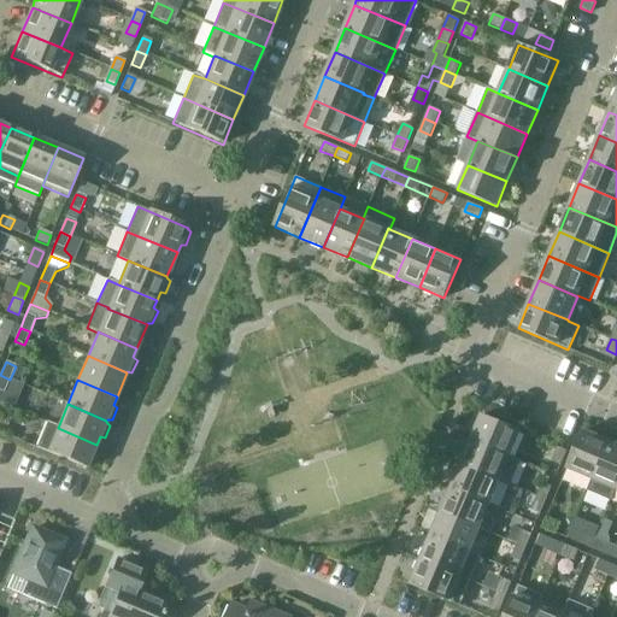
[(471,440),(510,457),(521,432),(481,416),(471,440)]
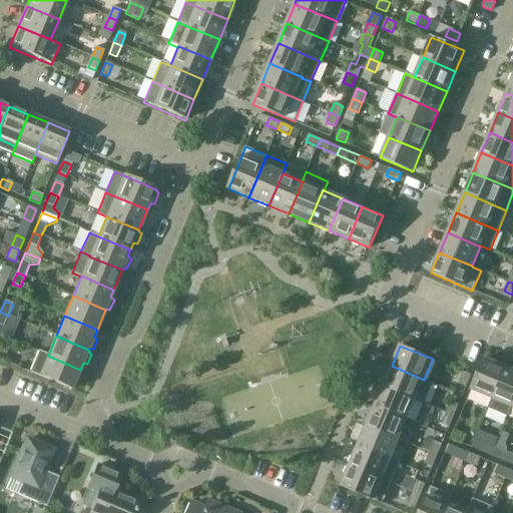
[(30,373),(70,389),(71,390),(80,370),(48,356),(39,352),(30,373)]
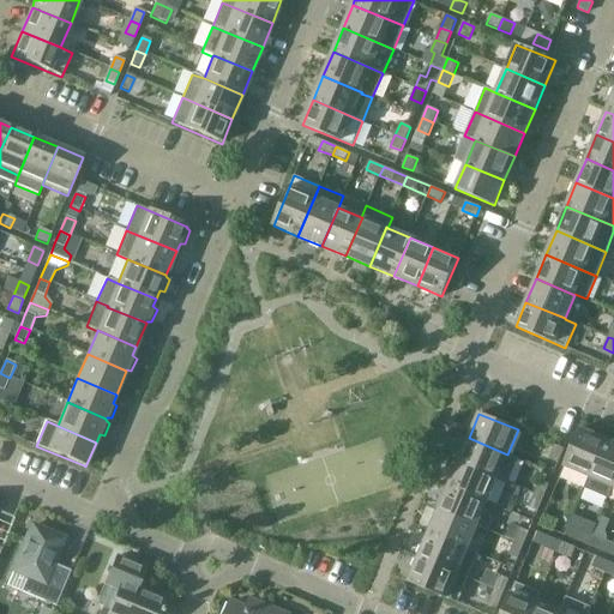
[(589,477),(605,439),(581,429),(564,468),(589,477)]
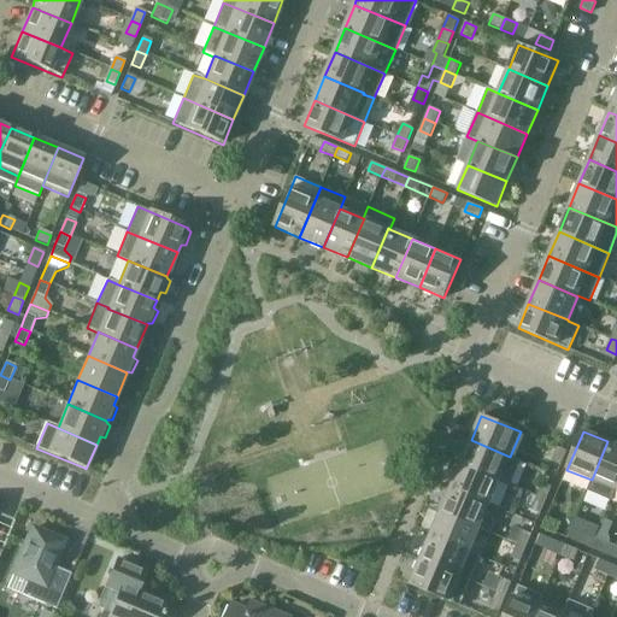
[(510,457),(471,440),(460,464),(500,481),(511,486),(522,462),(510,457)]
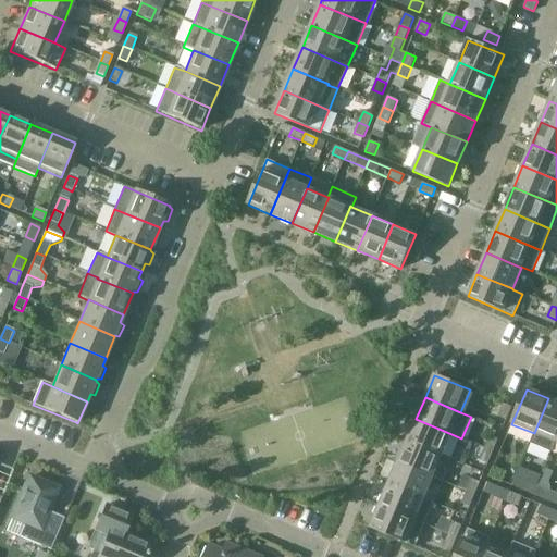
[(534,433),(530,443),(552,453),(556,443),(556,438),(556,401),(548,398),(534,433)]
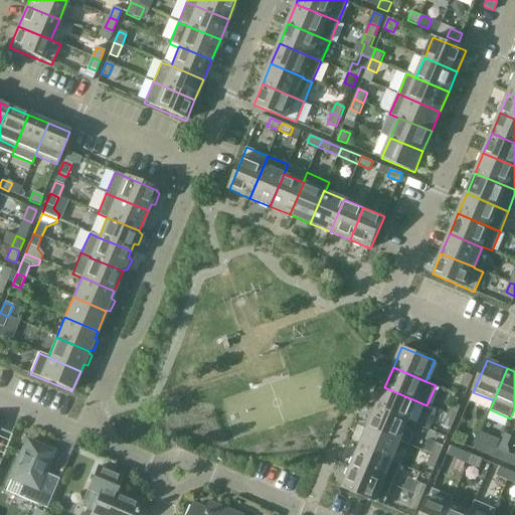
[(460,385),(468,388),(473,377),(465,373),(460,385)]
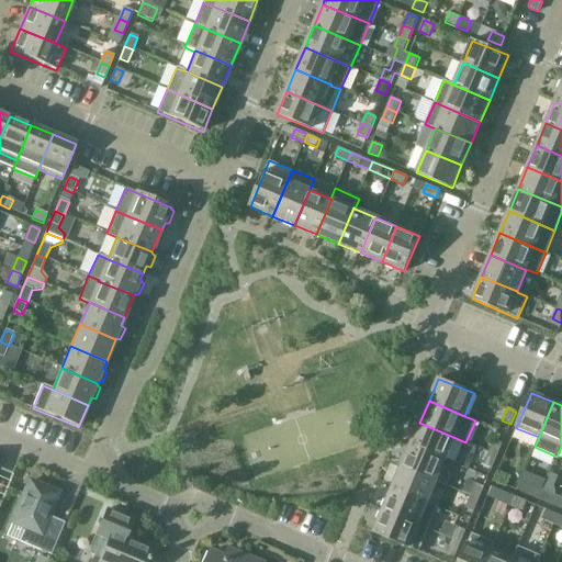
[(411,445),(446,460),(456,438),(419,423),(411,445)]
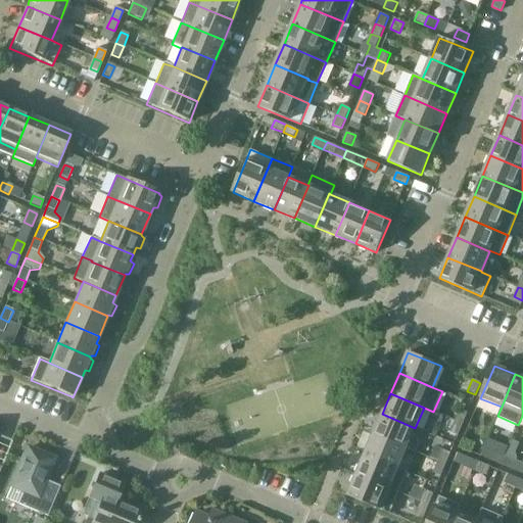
[(460,409),(455,421),(463,424),(468,413),(460,409)]
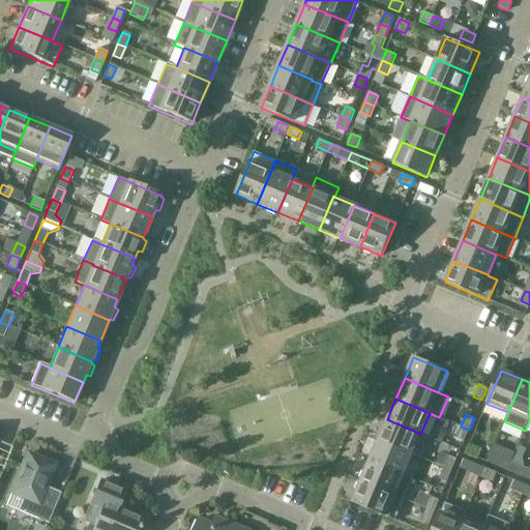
[(420,434),(387,419),(379,440),(412,454),(421,459),(425,449),(422,441),(418,439),(420,434)]
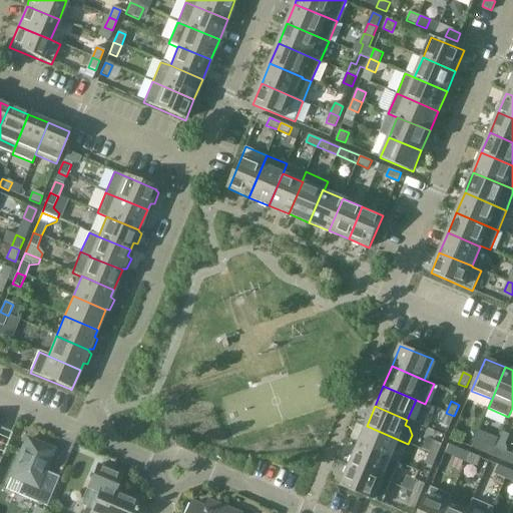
[(441,424),(449,427),(454,416),(446,413),(441,424)]
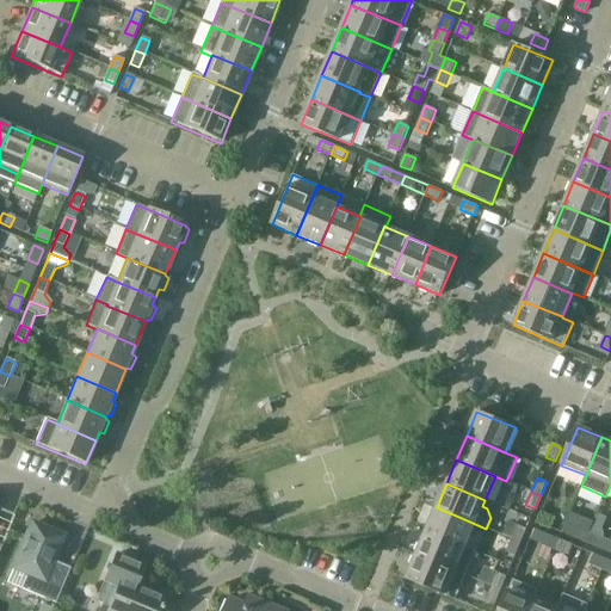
[(464,547),(466,547),(475,524),(437,507),(426,531),(464,547)]
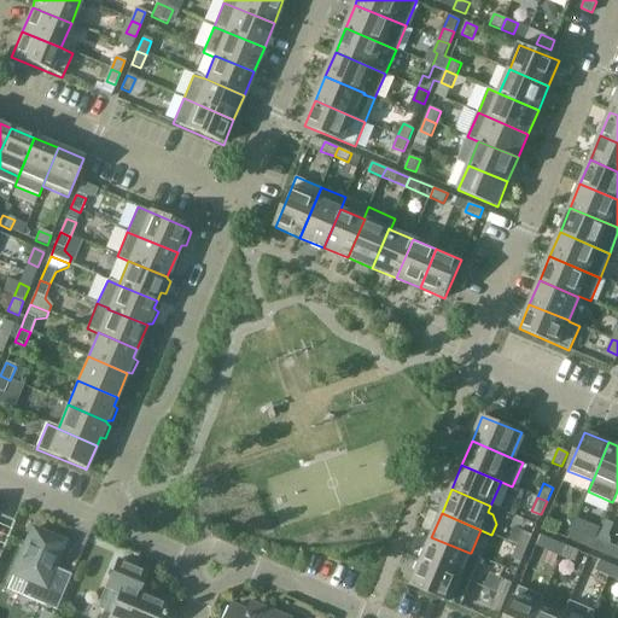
[(543,529),(558,535),(561,525),(547,519),(543,529)]
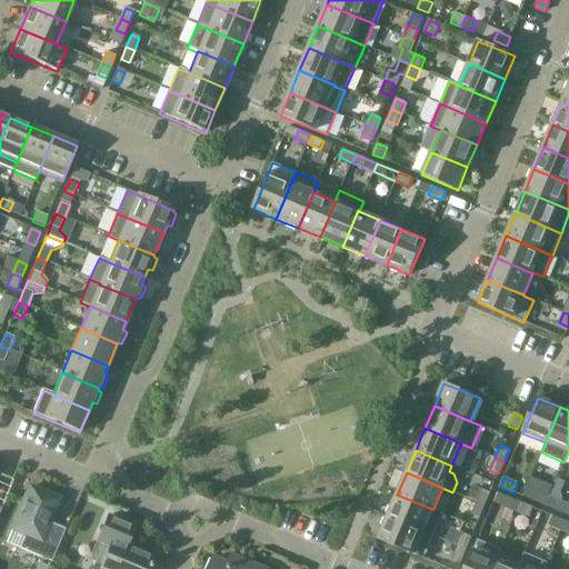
[(30,488),(12,529),(7,543),(19,549),(51,562),(66,529),(49,522),(58,500),(30,488)]
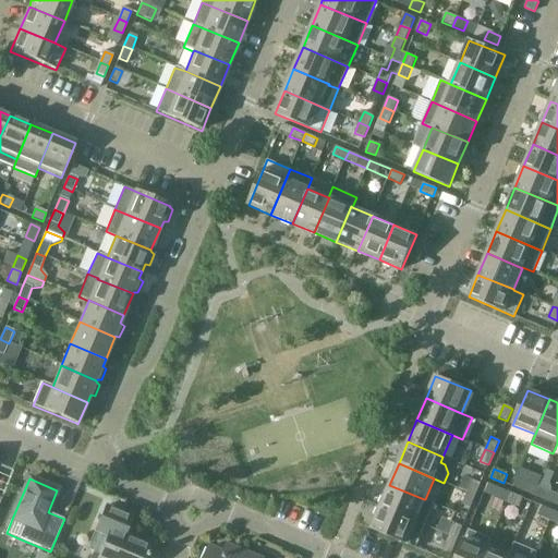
[(472,480),(466,492),(475,496),(481,484),(472,480)]
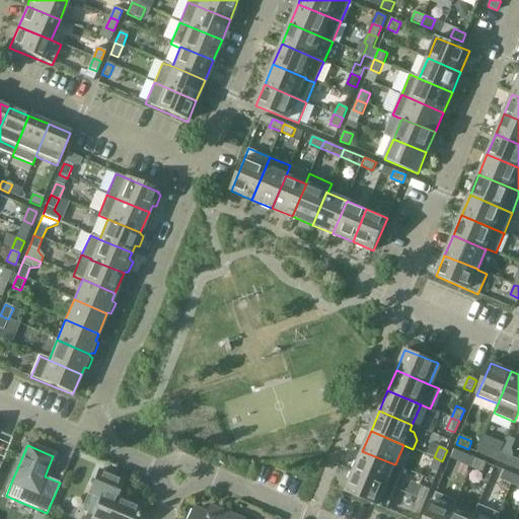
[(486,456),(497,461),(501,453),(489,448),(486,456)]
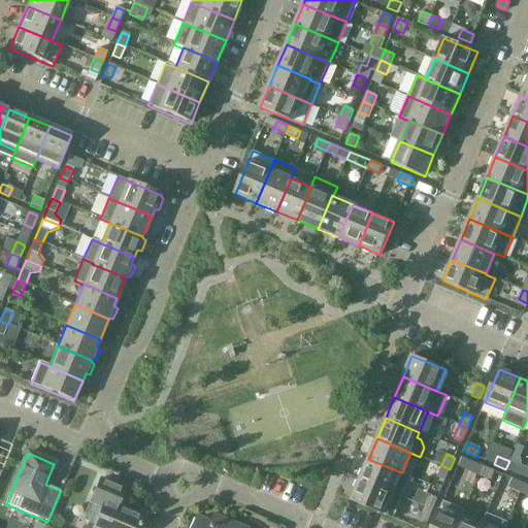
[(360,480),(402,497),(411,476),(402,472),(401,472),(368,459),(360,480)]
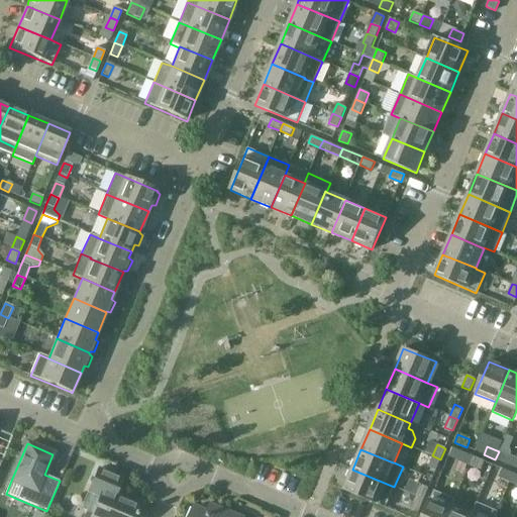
[(457,460),(470,464),(473,456),(461,451),(457,460)]
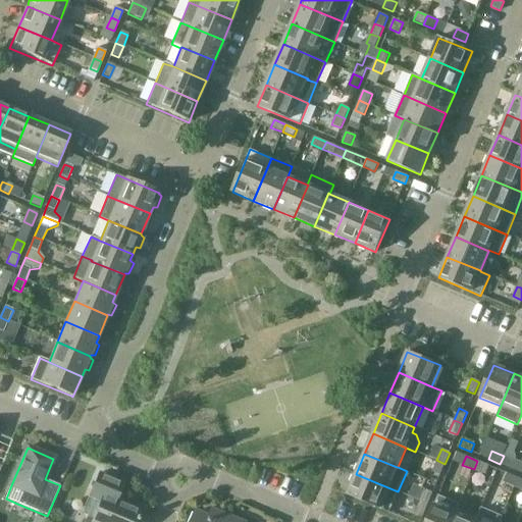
[(500,464),(512,469),(516,461),(504,456),(500,464)]
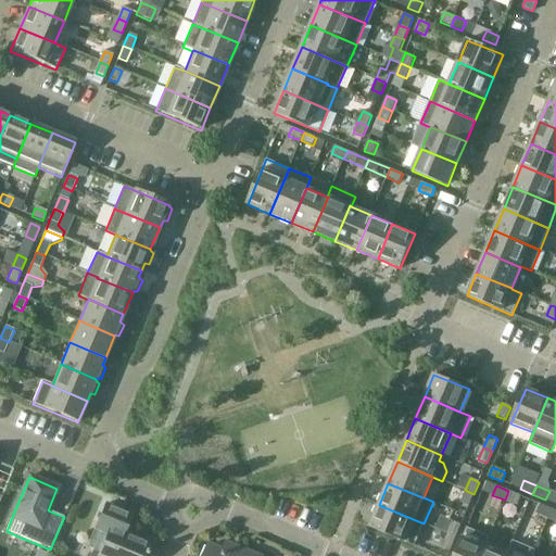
[(460,503),(469,506),(474,494),(465,490),(460,503)]
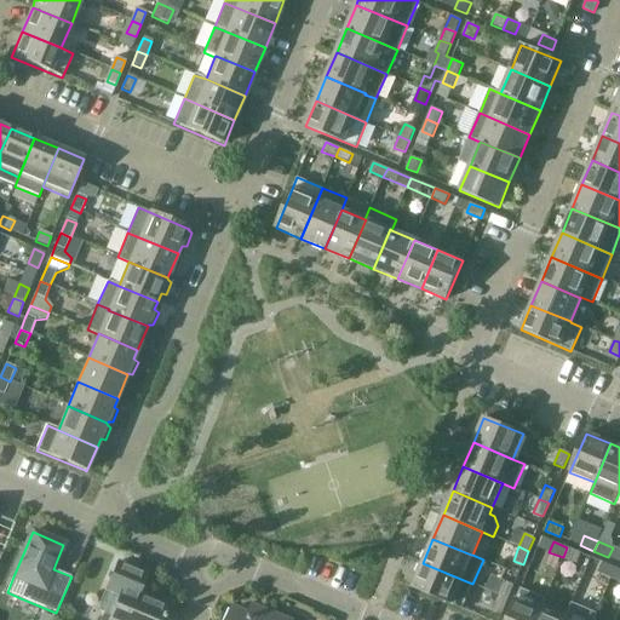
[(577,563),(581,554),(567,547),(563,557),(577,563)]
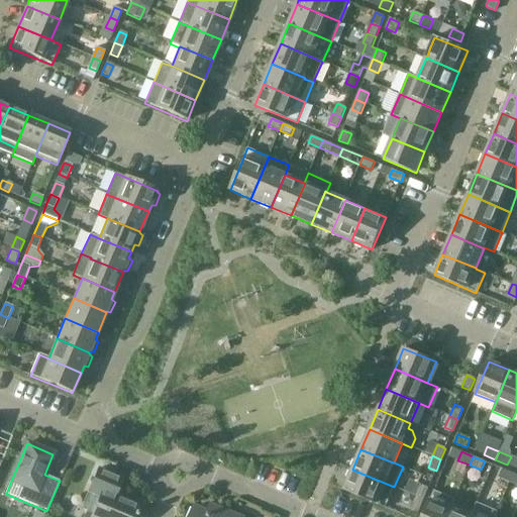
[(498,477),(510,482),(513,474),(501,469),(498,477)]
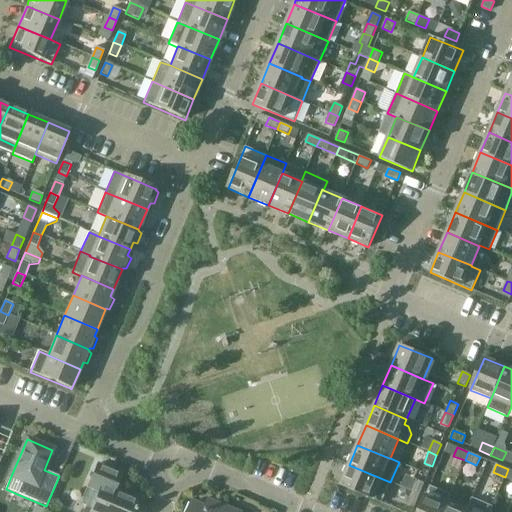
[(390,482),(349,465),(340,485),(382,503),(390,482)]
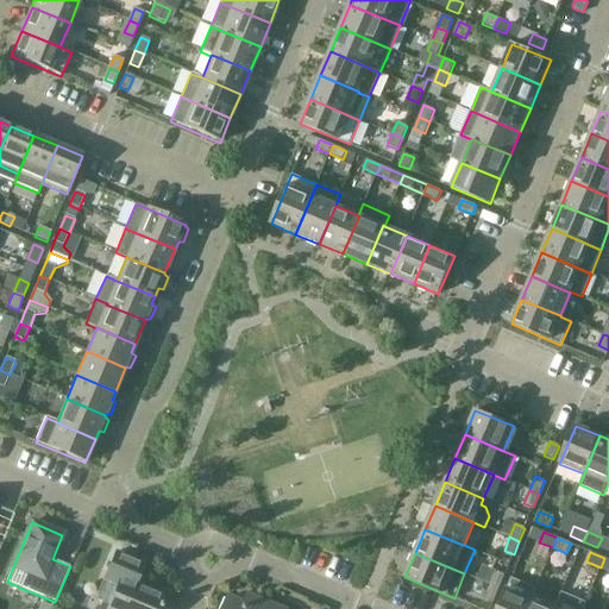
[(500,589),(504,575),(495,571),(489,584),(500,589)]
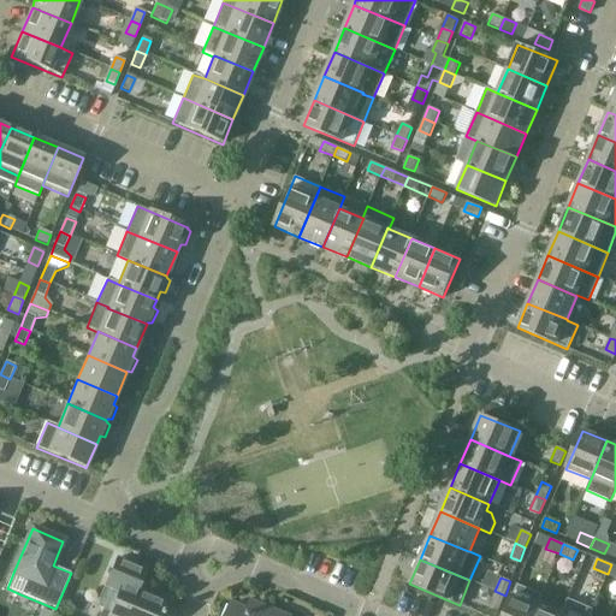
[(100,615),(160,615),(166,603),(123,585),(111,614),(102,610),(100,615)]
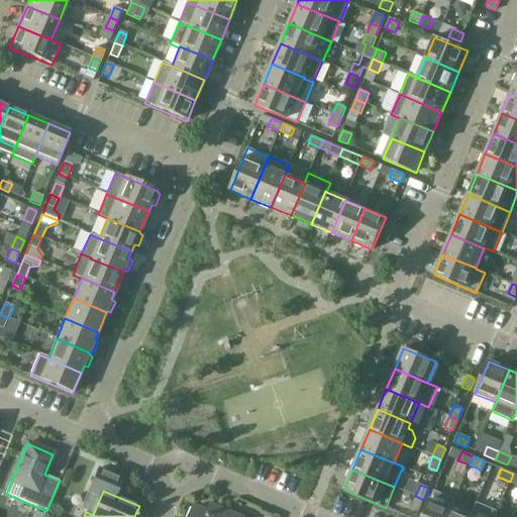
[(454,500),(434,491),(422,516),(447,516),(451,509),(454,500)]
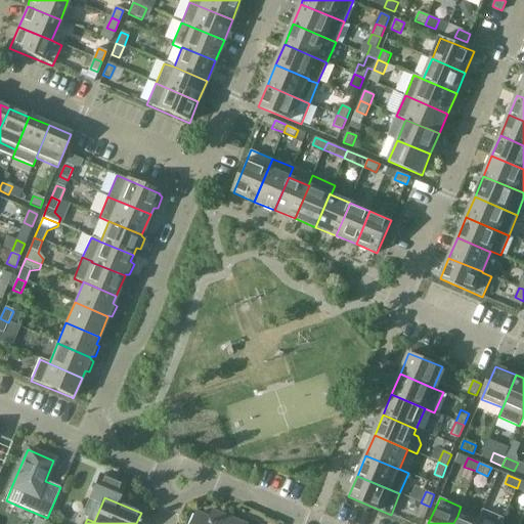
[(430,507),(421,503),(417,514),(425,518),(430,507)]
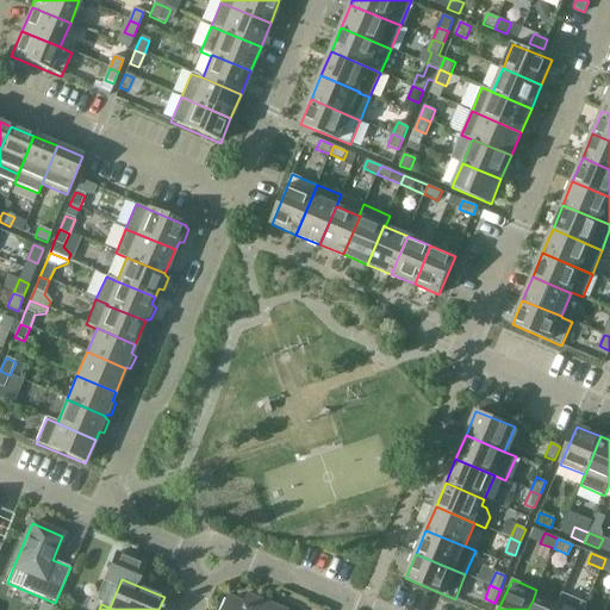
[(281,609),(250,597),(247,605),(231,599),(226,609),(281,609)]
